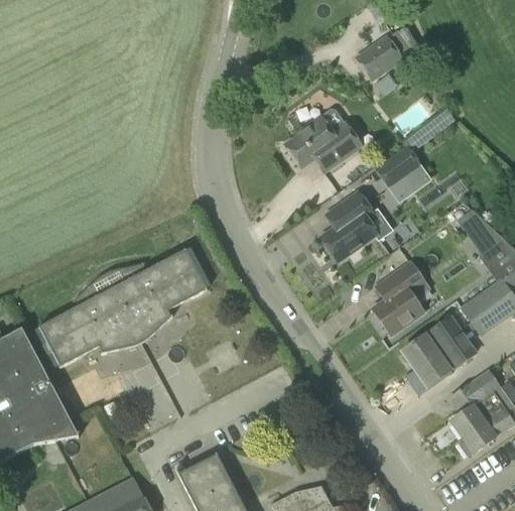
[(372,80),(404,56),(386,32),(355,55),(372,80)]
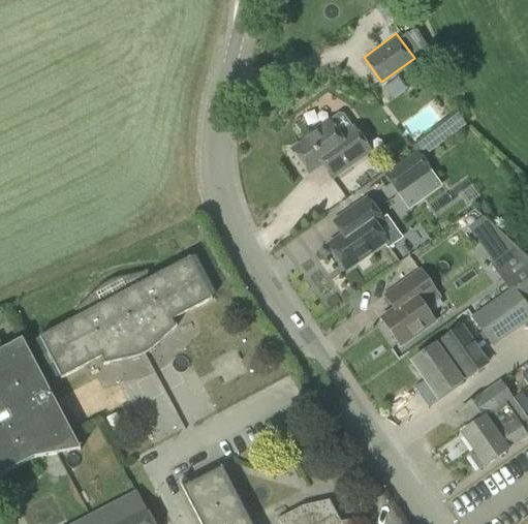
[(352,123),(343,111),(339,110),(304,135),(305,136),(291,146),(309,171),(321,161),(333,177),(372,148),(353,122),(352,123)]
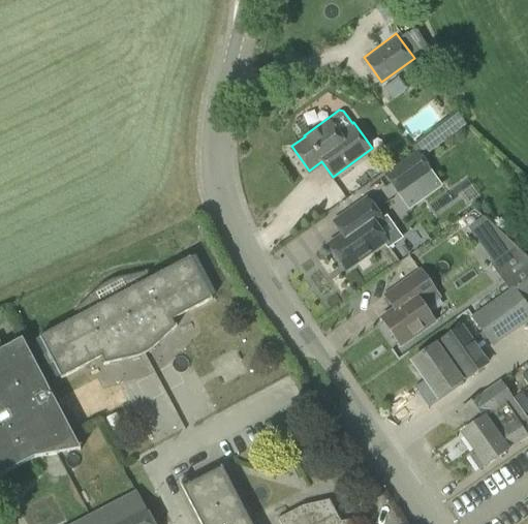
[(442,183),(416,148),(383,172),(399,192),(413,182),(424,196),(442,183)]
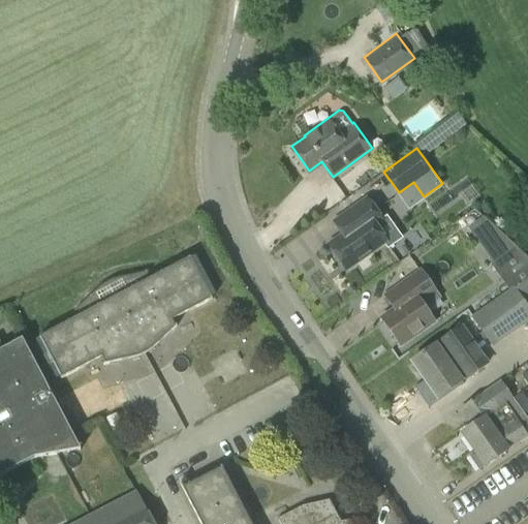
[(346,268),(387,238),(374,217),(380,213),(367,193),(332,218),(342,233),(329,242),(346,268)]
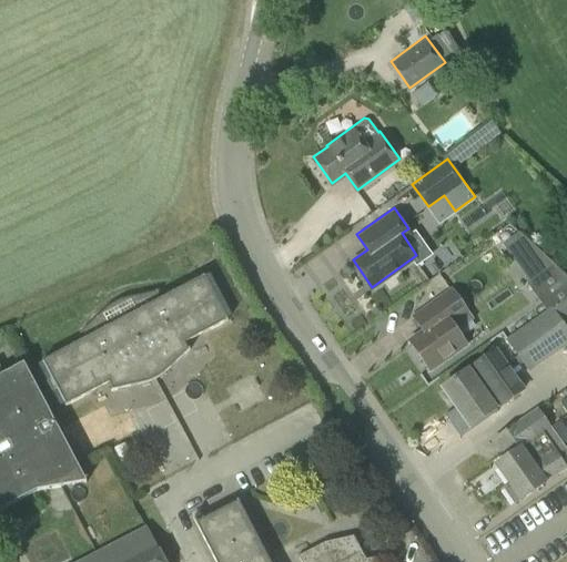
[(532,241),(519,228),(506,238),(516,253),(532,241)]
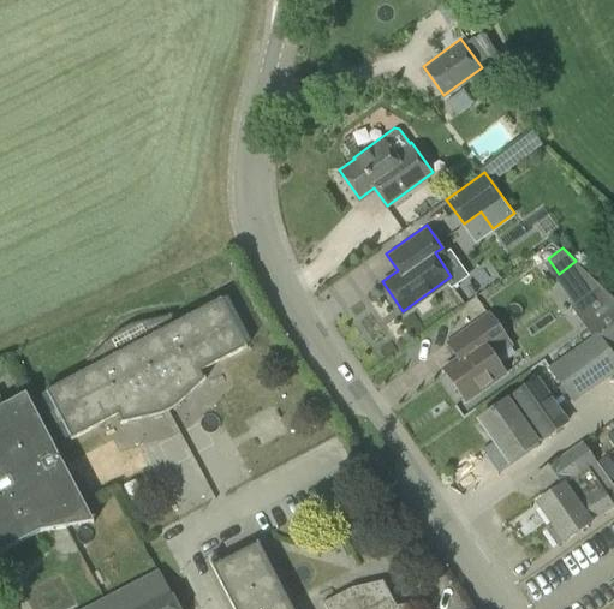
[(225,302),(221,294),(177,318),(172,311),(139,318),(132,321),(124,324),(120,327),(111,334),(99,345),(87,357),(90,364),(46,388),(49,395),(45,398),(51,409),(49,410),(55,421),(61,417),(71,436),(119,411),(120,419),(159,411),(168,407),(178,401),(206,375),(202,366),(246,342),(237,324),(243,321),(237,310),(236,311),(230,299),(225,302)]
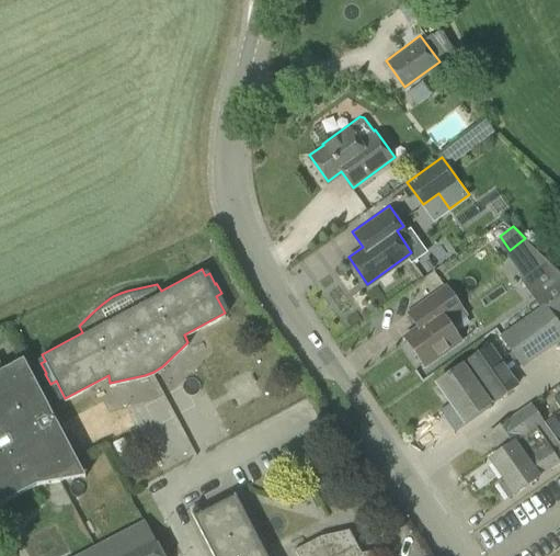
[(425,362),(460,338),(452,325),(468,313),(446,281),(420,299),(431,317),(407,335),(425,362)]
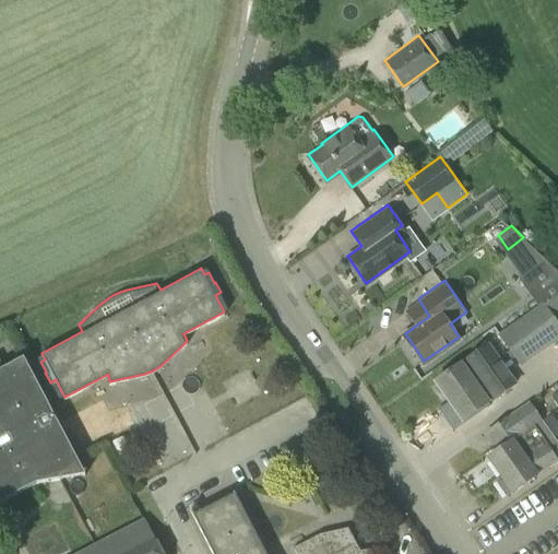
[(557,289),(538,303),(498,331),(521,364),(557,337),(557,289)]
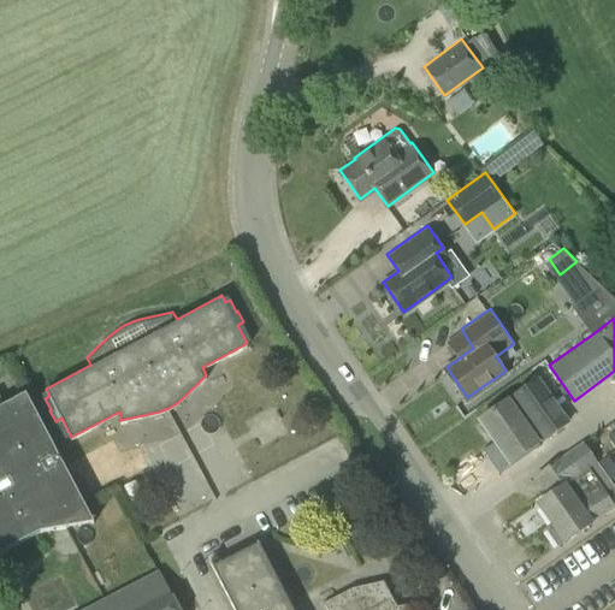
[(509,462),(539,440),(571,419),(540,375),(479,419),(495,442),(489,445),(503,465),(508,460),(509,462)]
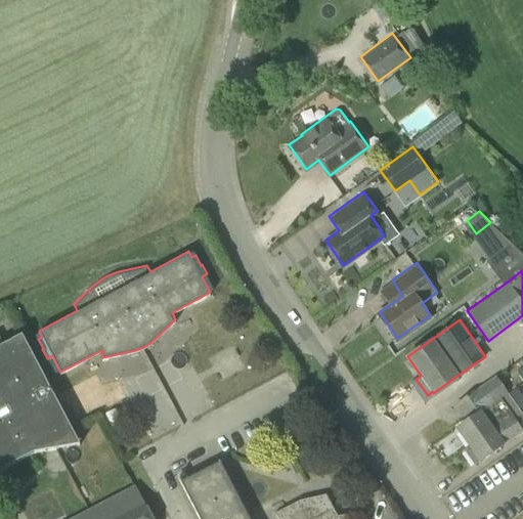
[(4,342),(0,335),(0,468),(35,450),(80,442),(23,333),(4,342)]
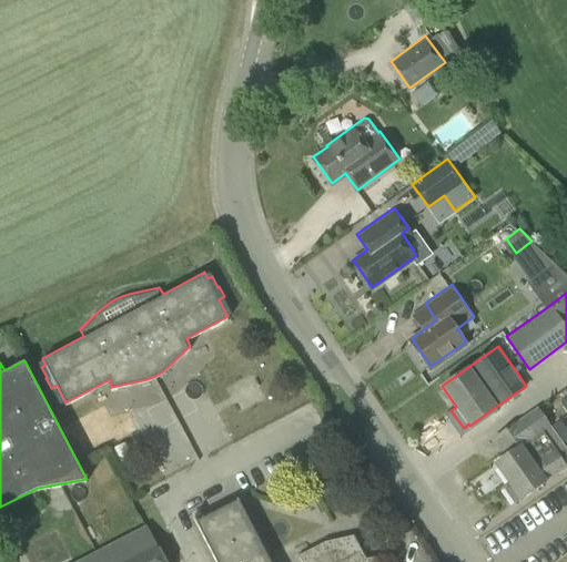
[(522,498),(547,481),(546,479),(566,465),(566,447),(537,405),(493,436),(507,456),(496,463),(510,482),(505,487),(515,500),(520,497),(522,498)]
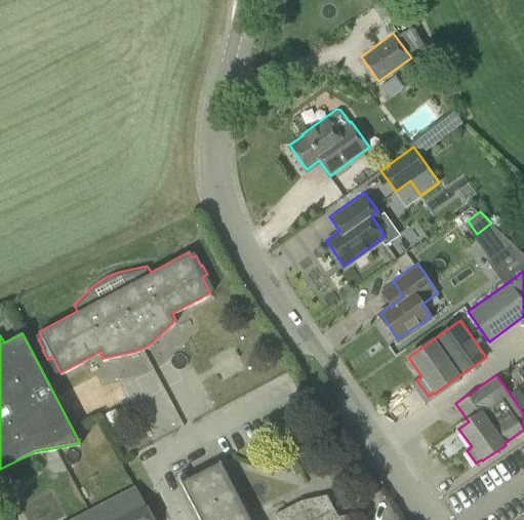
[(219,477),(211,469),(205,474),(192,481),(211,519),(352,519),(350,512),(339,514),(327,492),(298,498),(298,500),(276,511),(281,519),(251,519),(228,473),(219,477)]
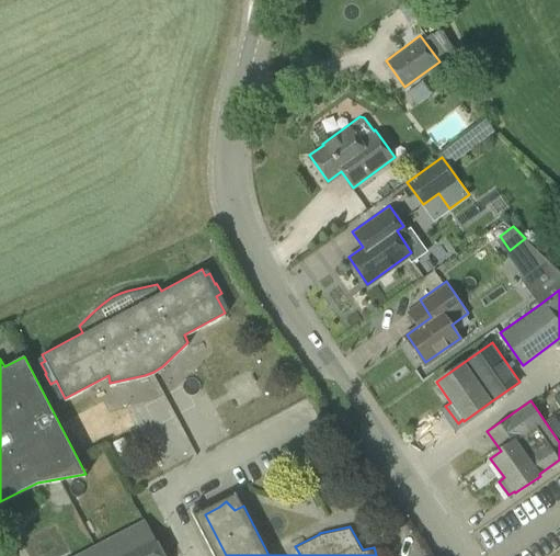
[(162,555),(145,521),(75,555),(162,555)]
